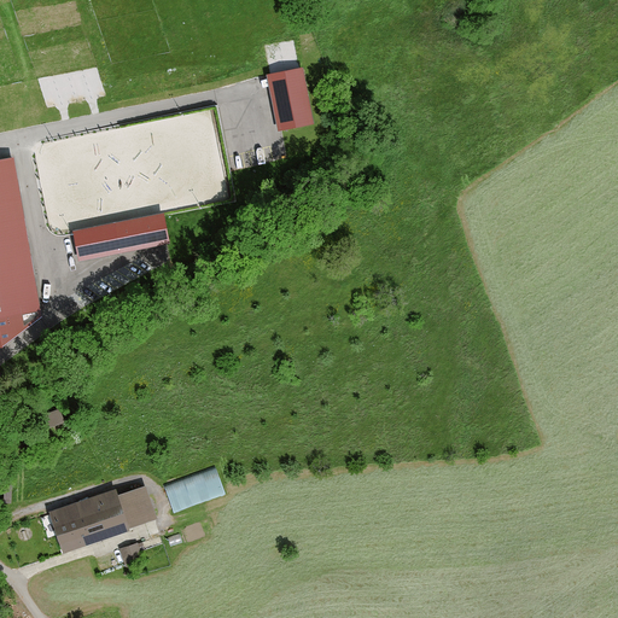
[(299,66),(269,73),(281,126),(310,120),(299,66)]
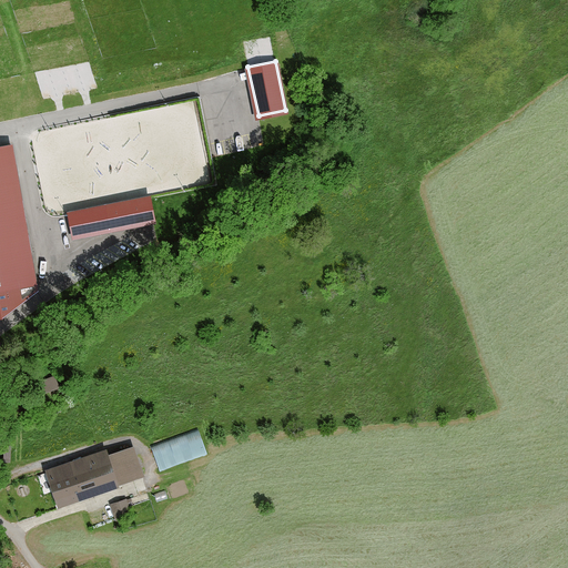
[(12,138),(0,140),(0,314),(0,315),(22,298),(20,284),(38,281),(12,138)]
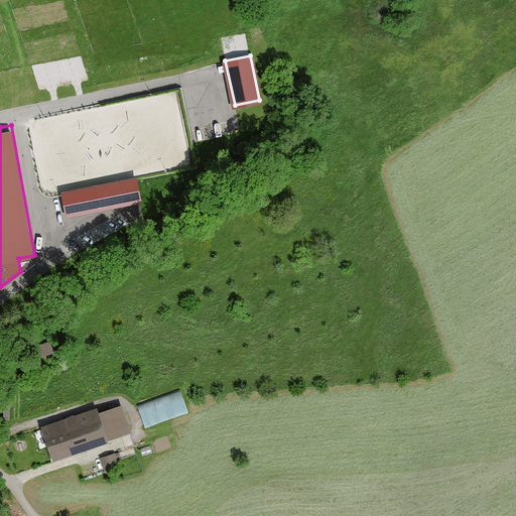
[(135,174),(61,189),(67,216),(141,201),(135,174)]
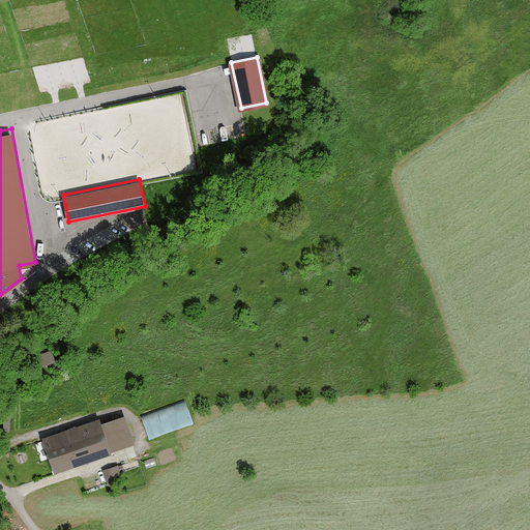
[(37,355),(41,367),(56,362),(52,350),(37,355)]
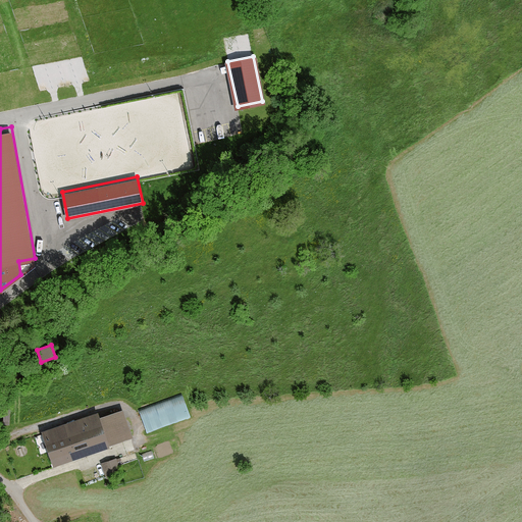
[(146,430),(191,415),(183,390),(138,406),(146,430)]
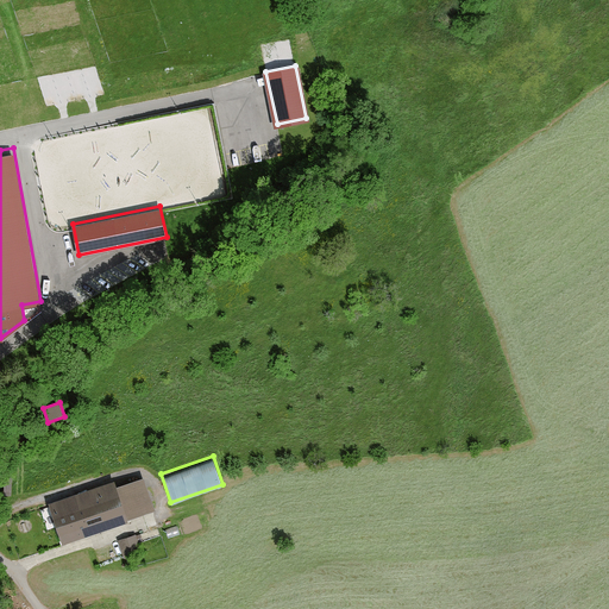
[(113,478),(45,502),(60,544),(155,509),(145,477),(115,488),(113,478)]
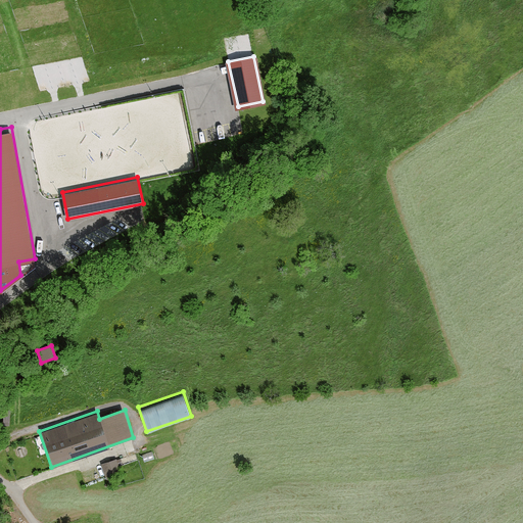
[(105,471),(119,468),(116,458),(103,461),(105,471)]
